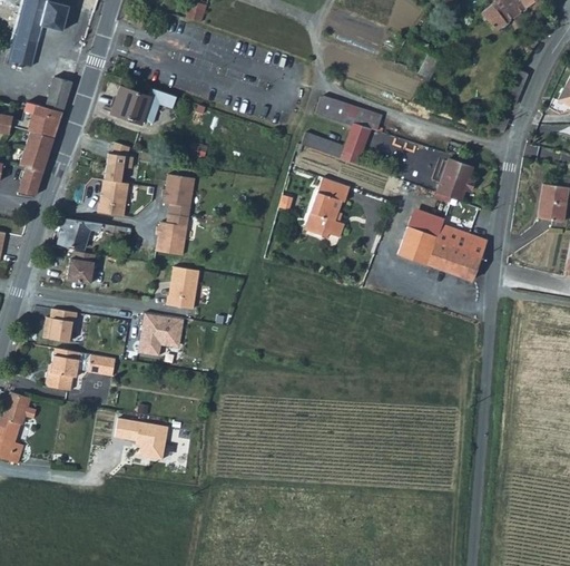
[(48,2),(48,0),(29,0),(20,37),(38,41),(39,39),(42,27),(62,31),(66,19),(68,7),(48,2)]
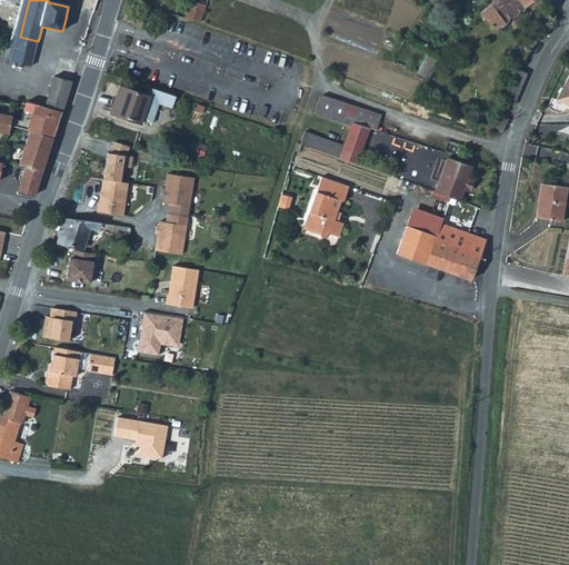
[(95,12),(98,0),(78,0),(77,8),(92,11),(95,12)]
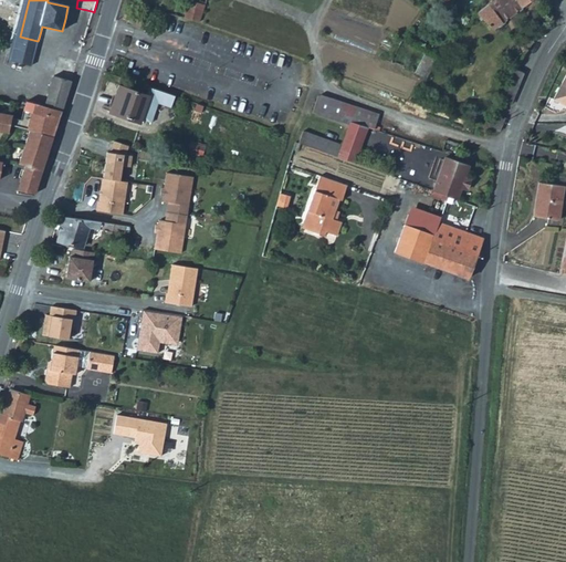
[(494,0),(481,10),(477,13),(493,30),(523,7),(516,0),(494,0)]
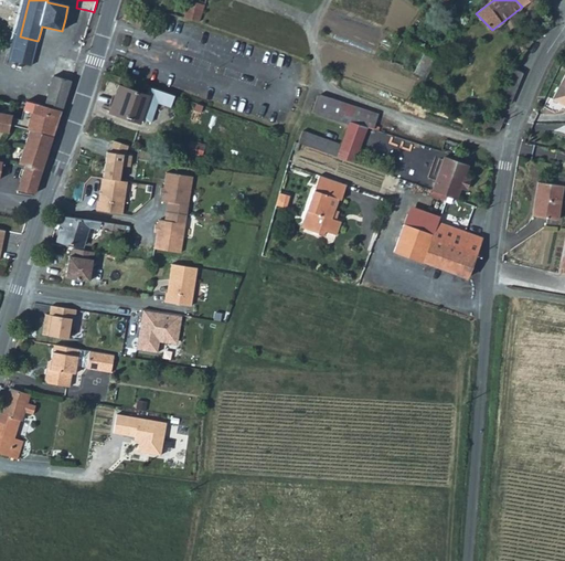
[(198,22),(204,6),(188,1),(183,19),(198,22)]
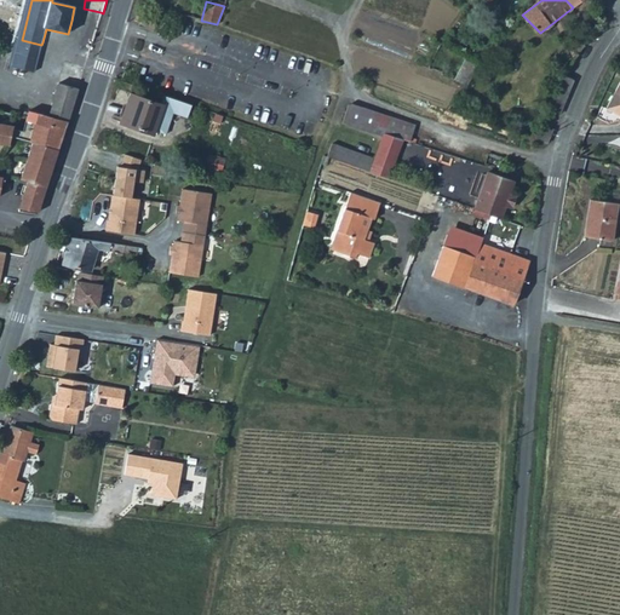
[(12,56),(38,62),(41,45),(22,40),(17,39),(12,56)]
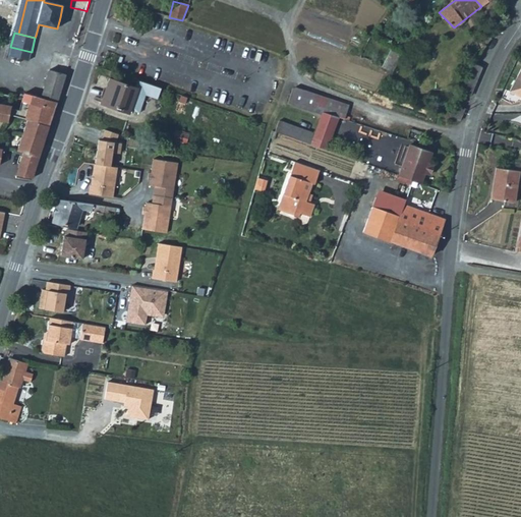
[(8,57),(29,62),(32,52),(10,47),(8,57)]
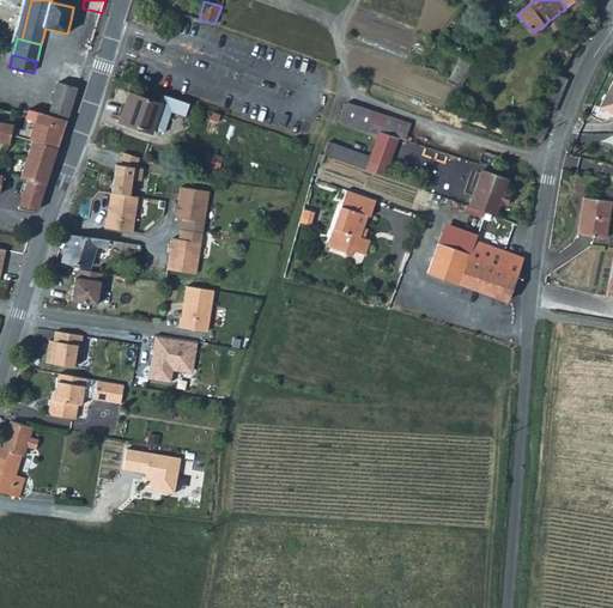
[(569,79),(558,74),(552,91),(563,95),(569,79)]
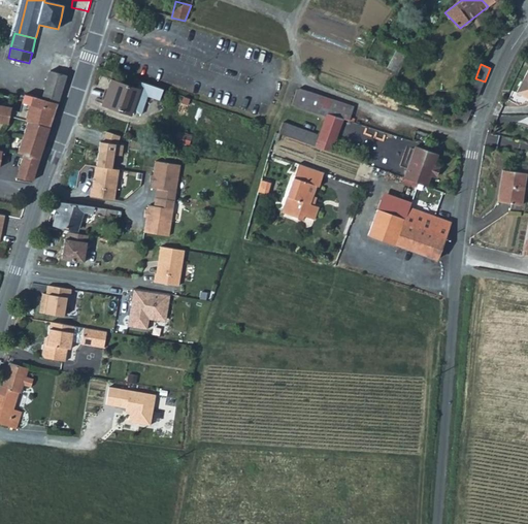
[(527,69),(519,96),(526,99),(527,98),(527,69)]
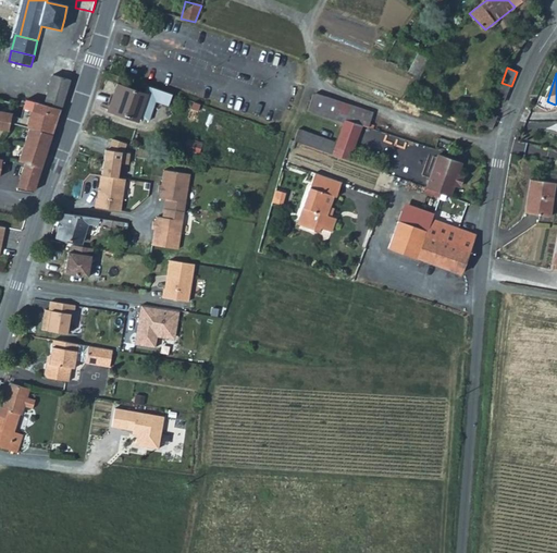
[(63,103),(71,81),(53,76),(47,99),(63,103)]
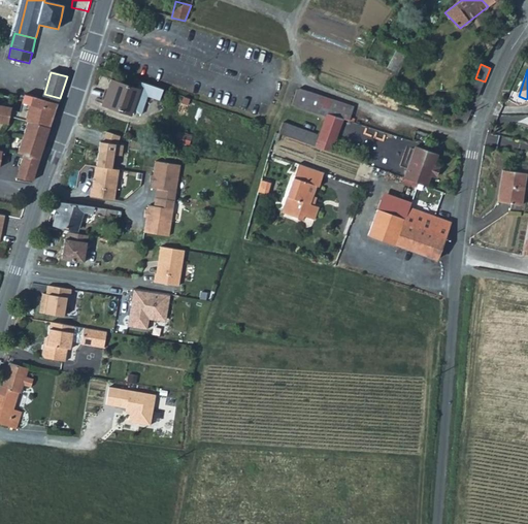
[(479,98),(485,82),(475,78),(469,94),(479,98)]
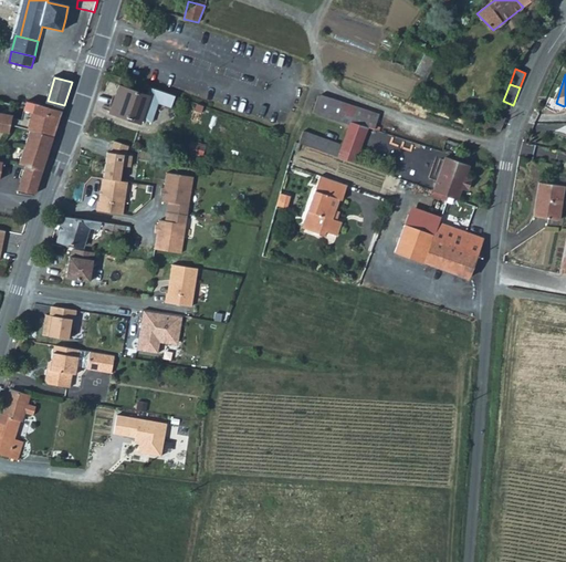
[(143,124),(152,96),(118,85),(108,112),(143,124)]
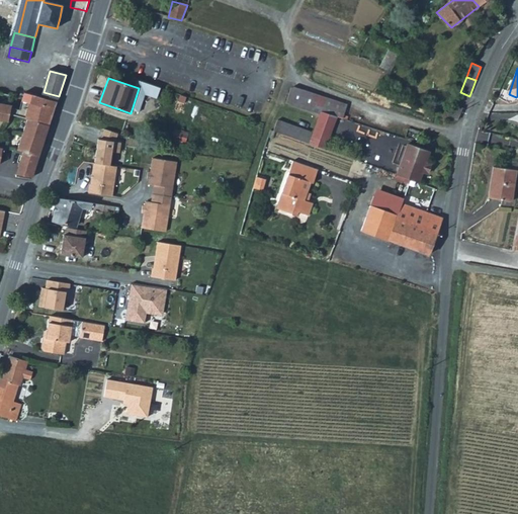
[(326,97),(293,87),(290,88),(285,101),(320,112),(326,97)]
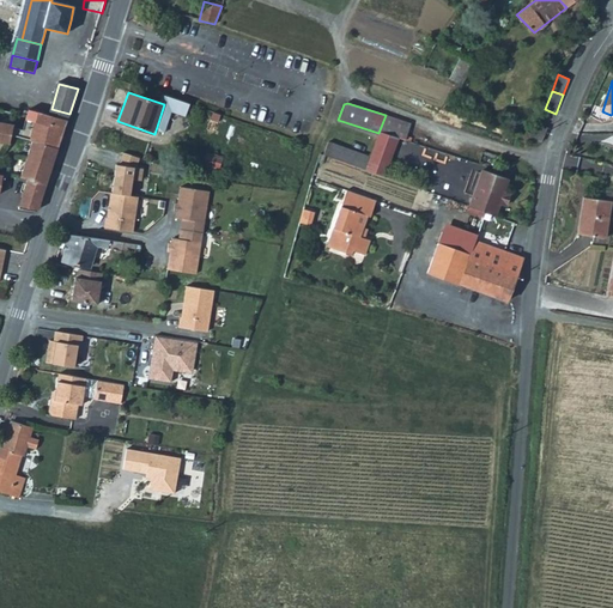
[(29,109),(26,116),(35,119),(32,129),(30,139),(32,140),(59,147),(67,120),(29,109)]
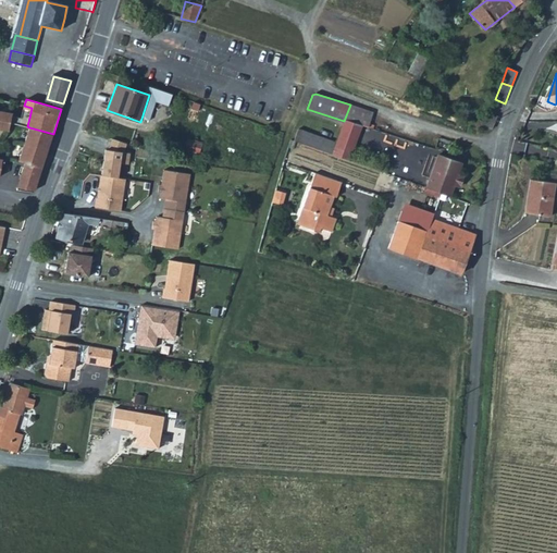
[(366,110),(350,105),(344,121),(360,126),(366,110)]
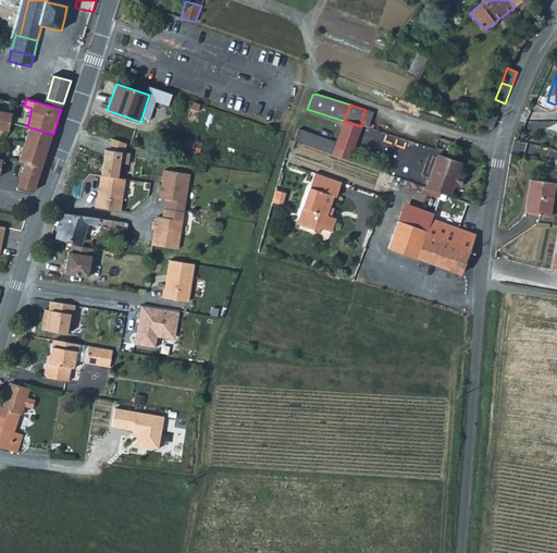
[(13,113),(13,112),(0,109),(0,127),(10,130),(11,123),(13,113)]
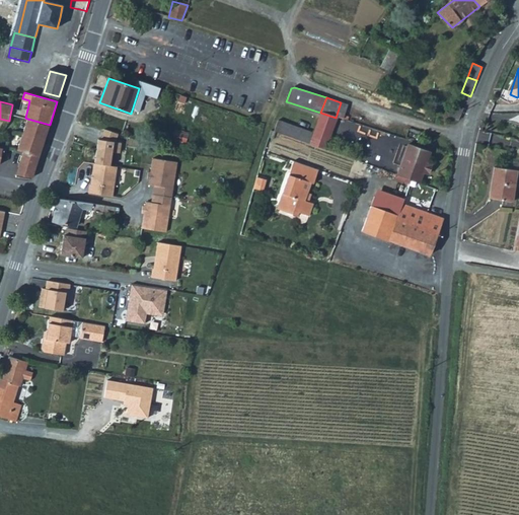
[(286,101),(286,103),(319,116),(320,113),(286,101)]
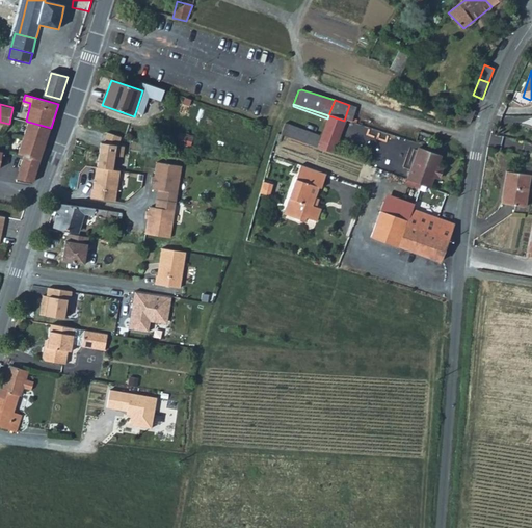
[(10,117),(26,121),(28,112),(12,108),(10,117)]
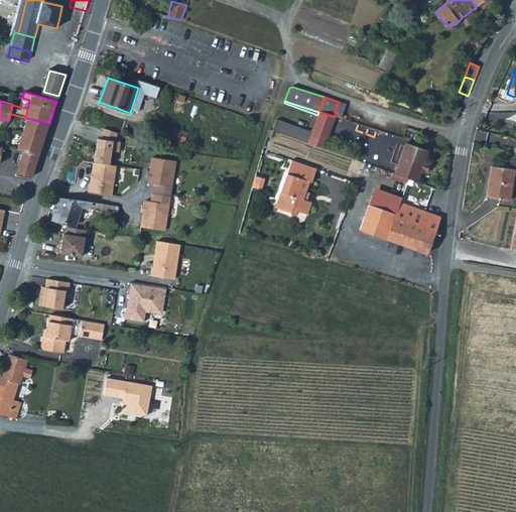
[(462,109),(454,106),(448,118),(458,121),(462,109)]
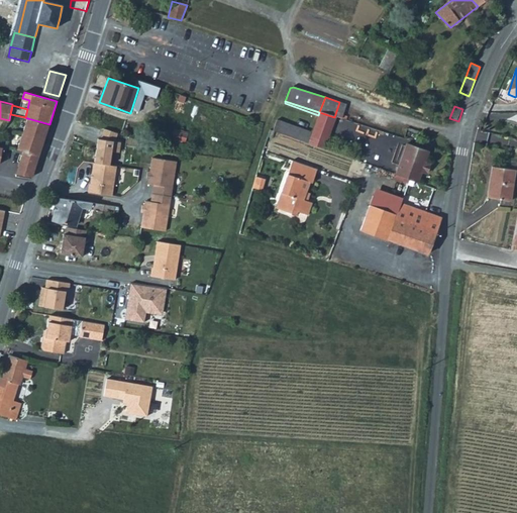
[(308,143),(324,149),(335,117),(334,117),(319,112),(318,115),(312,132),(308,143)]
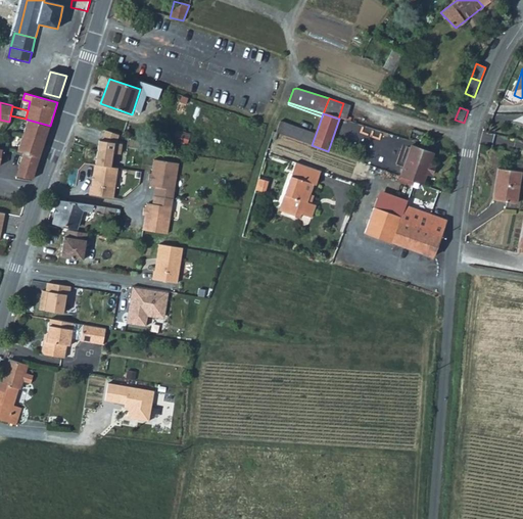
[(35,173),(50,126),(28,120),(18,150),(24,152),(18,168),(35,173)]
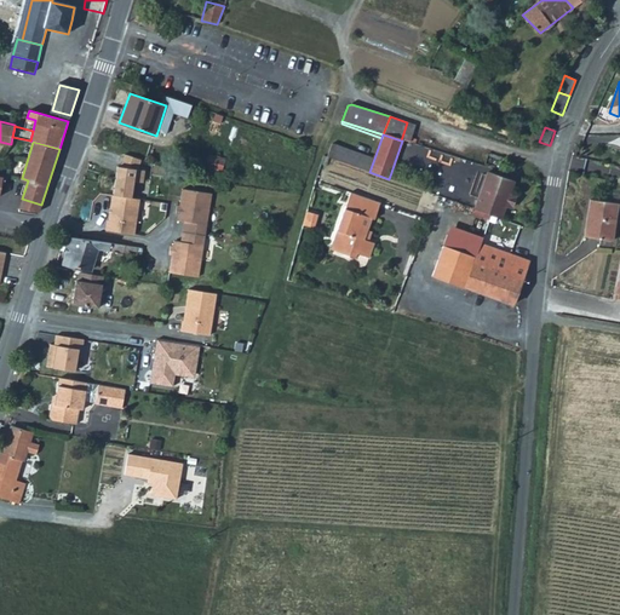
[(374,159),(332,144),(327,157),(369,172),(374,159)]
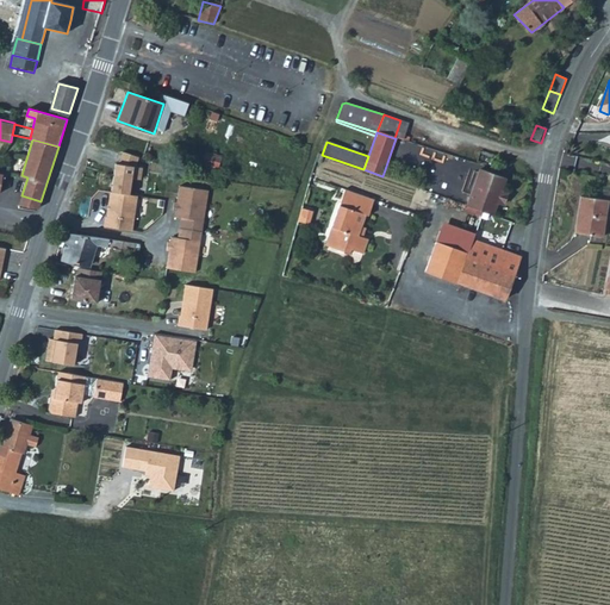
[(120,167),(117,194),(135,197),(137,182),(143,184),(145,172),(138,170),(142,161),(125,155),(120,167)]
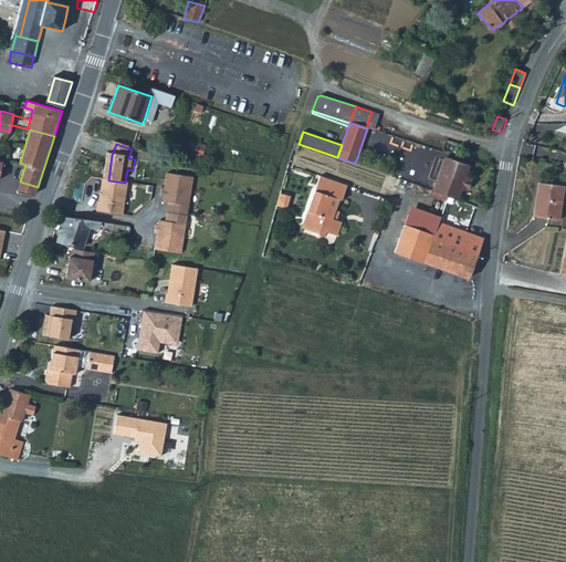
[(192,144),(190,155),(203,158),(206,148),(192,144)]
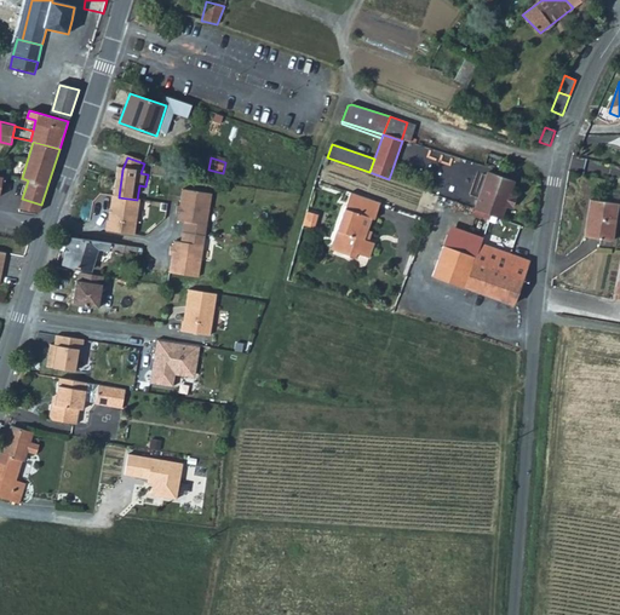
[(475,210),(504,219),(509,208),(514,210),(518,195),(512,194),(517,182),(488,172),(475,210)]
